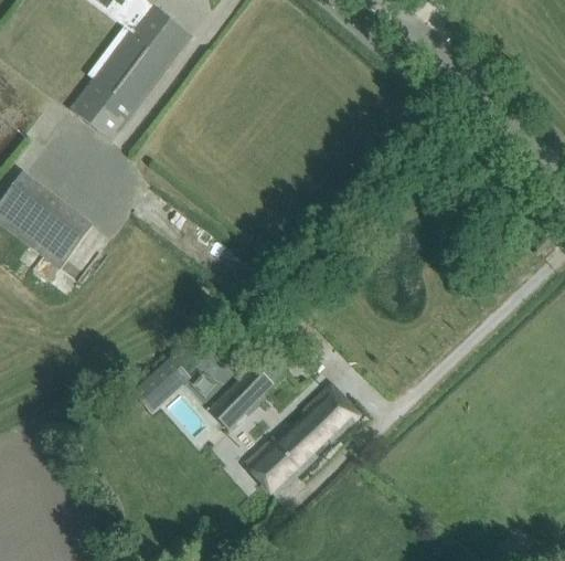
[(113,140),(179,51),(192,33),(150,1),(147,7),(138,0),(116,0),(112,6),(134,23),(70,108),(113,140)]
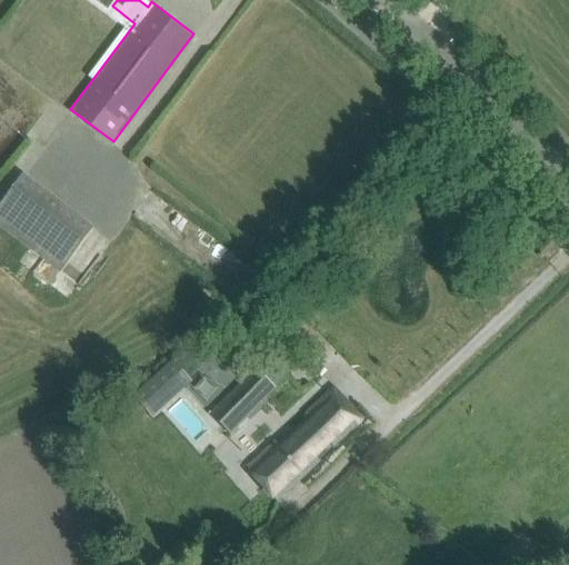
[(93,226),(22,172),(0,201),(0,221),(61,268),(93,226)]
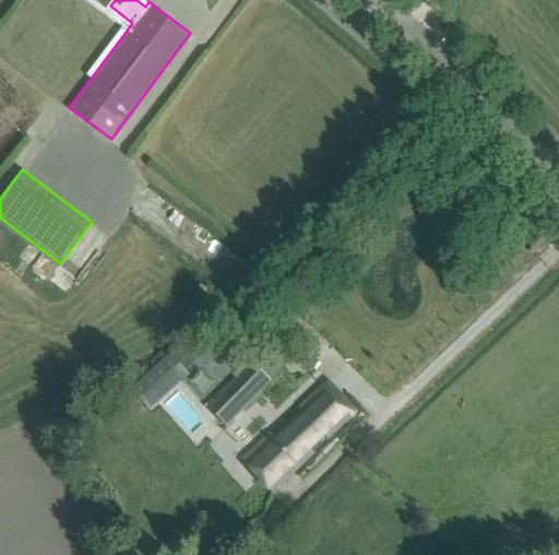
[(217,328),(206,340),(223,356),(229,350),(235,343),(235,333),(228,328),(217,328)]
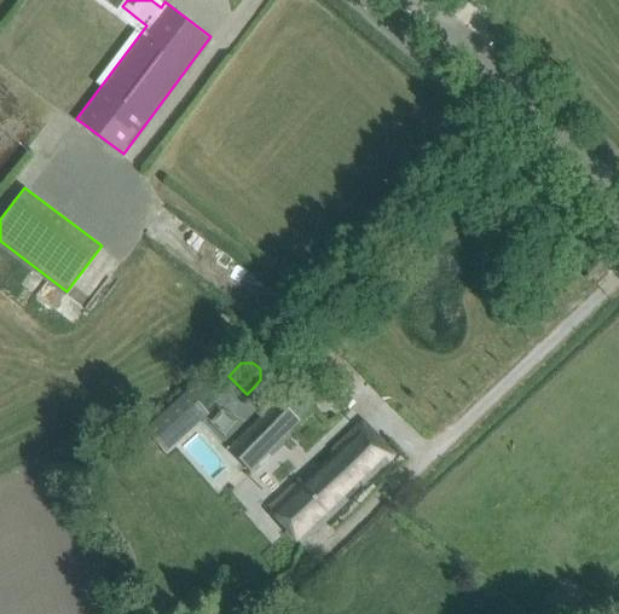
[(229,445),(253,468),(301,420),(278,395),(229,445)]
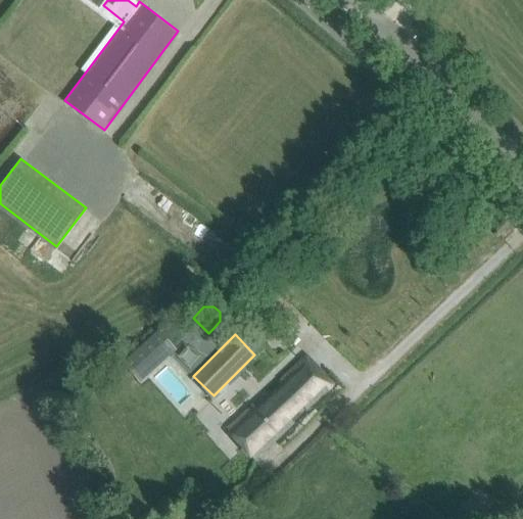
[(255,458),(319,395),(333,382),(306,354),(281,378),(284,382),(258,408),(254,404),(228,430),(255,458)]
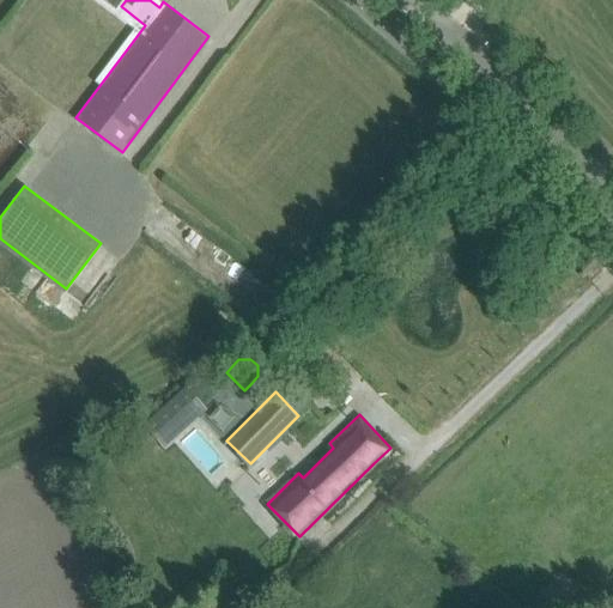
[(175,442),(214,476),(223,467),(226,469),(237,457),(220,442),(220,441),(195,419),(175,442)]
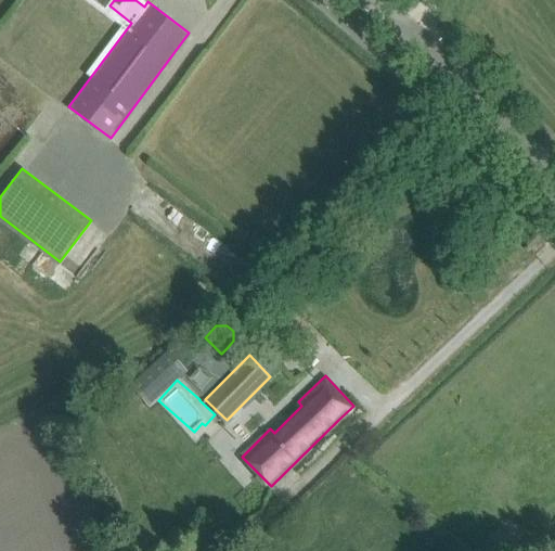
[(483,547),(487,550),(510,550),(498,538),(491,539),(483,547)]
